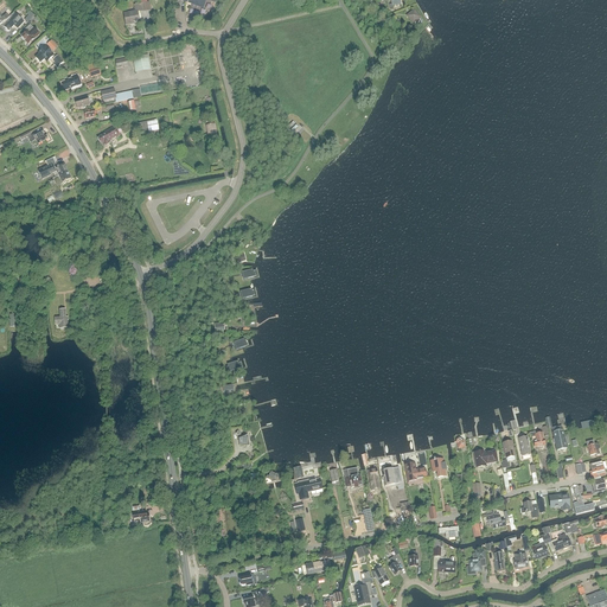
[(126,25),(131,25),(139,23),(138,12),(151,10),(149,1),(146,2),(146,0),(140,0),(141,4),(134,5),(135,10),(123,12),(126,25)]
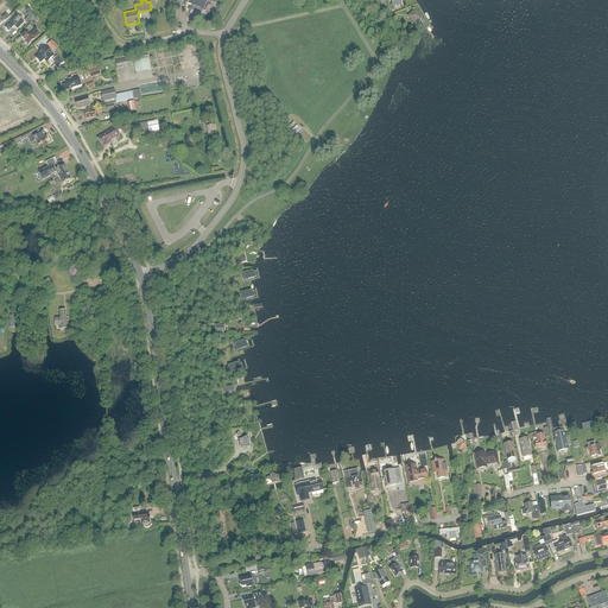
[(182,0),(192,4),(191,8),(200,12),(202,7),(204,8),(207,1),(209,2),(211,1),(211,0),(182,0)]
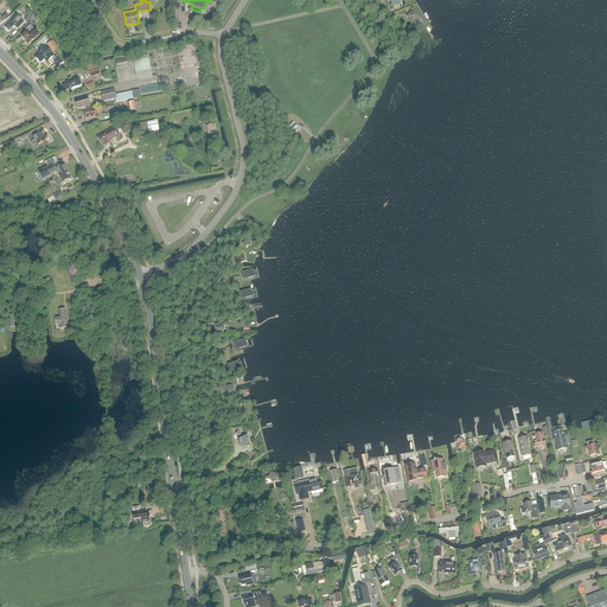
[(413,23),(420,17),(414,11),(407,16),(413,23)]
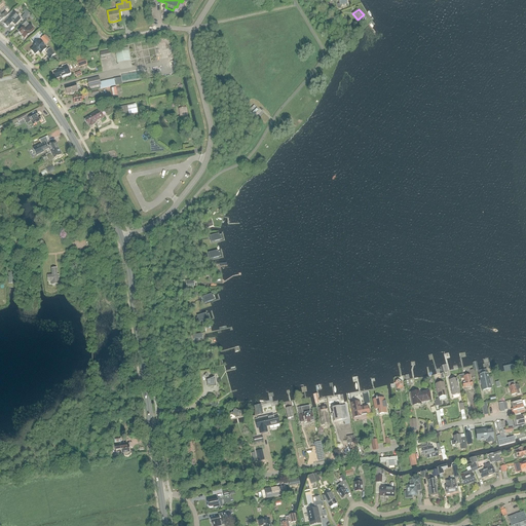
[(8,14),(2,20),(4,22),(3,24),(4,25),(4,26),(6,27),(7,27),(7,28),(12,23),(15,26),(21,20),(12,11),(9,14),(8,14)]
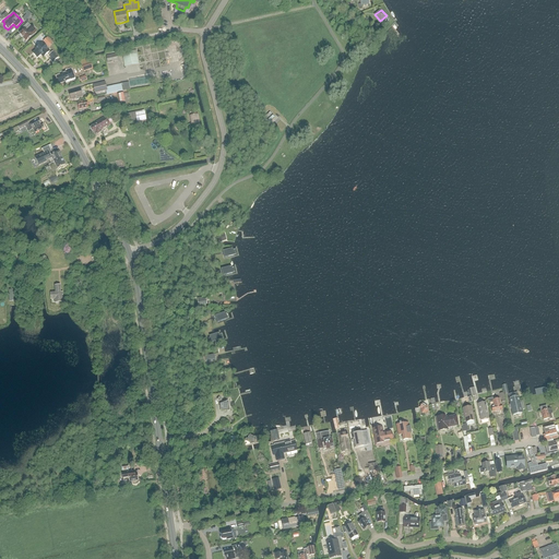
[(24,30),(20,34),(26,42),(33,35),(32,35),(35,32),(31,27),(27,23),(23,27),(24,30)]
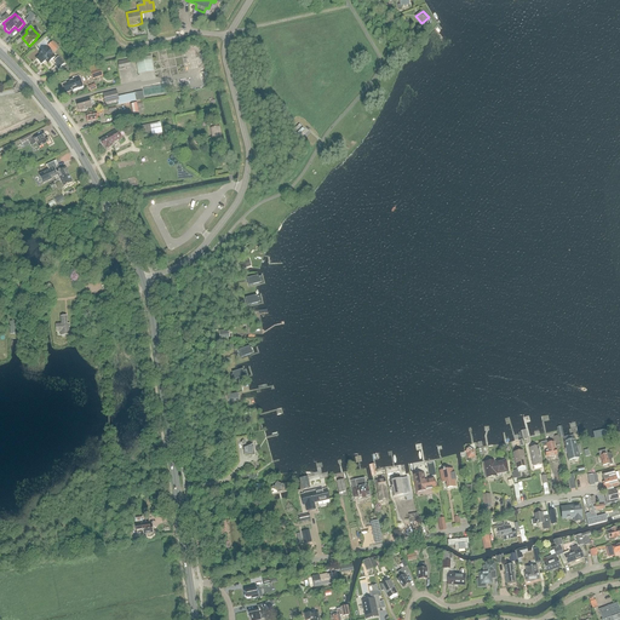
[(53,52),(58,47),(52,40),(47,45),(53,52)]
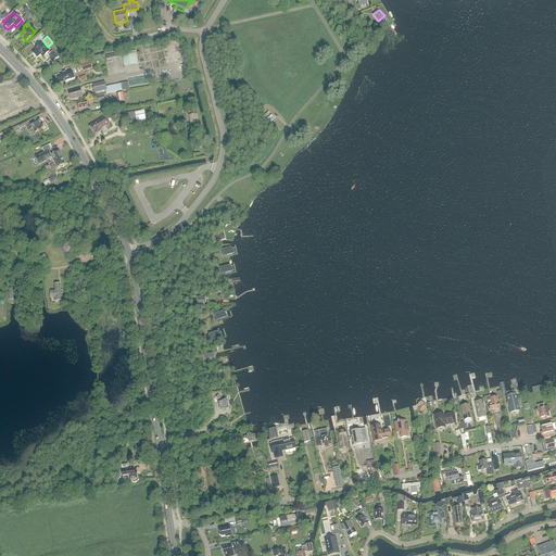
[(35,49),(36,50),(33,53),(37,58),(40,54),(42,57),(49,51),(41,42),(35,49)]
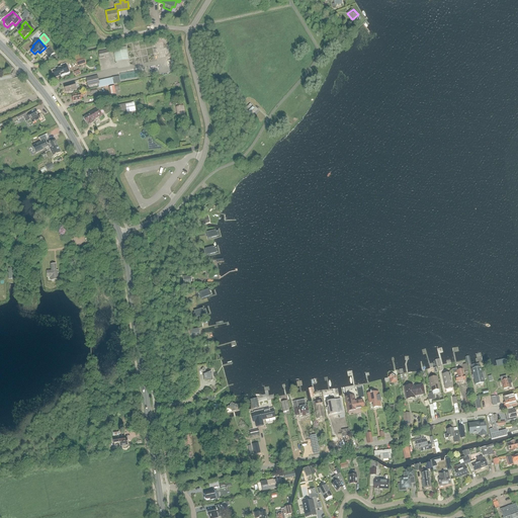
[(115,61),(128,59),(126,47),(113,49),(115,61)]
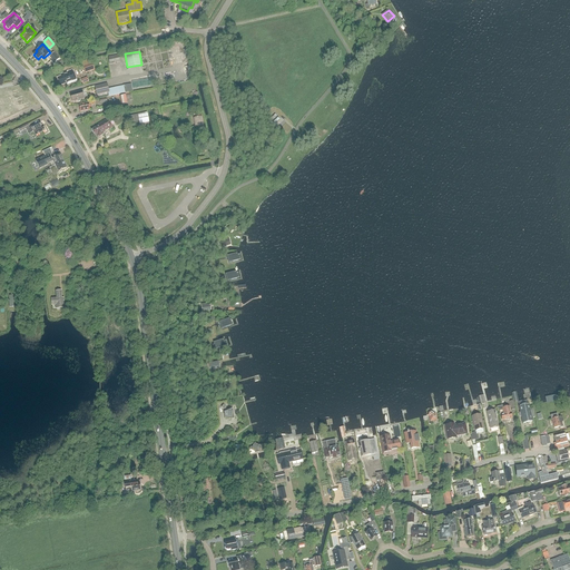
[(59,58),(53,52),(49,57),(52,59),(50,60),(53,64),(59,58)]
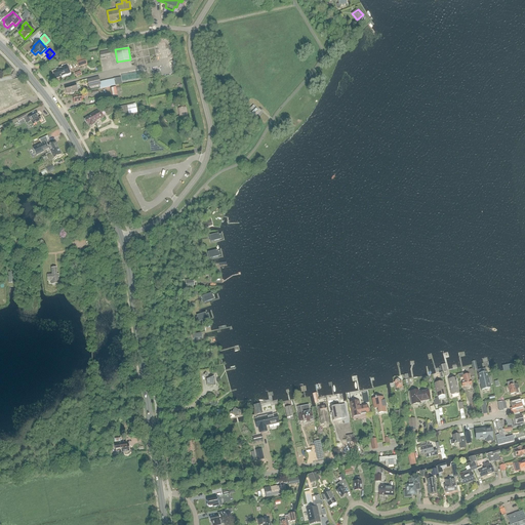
[(99,52),(101,59),(111,57),(110,50),(99,52)]
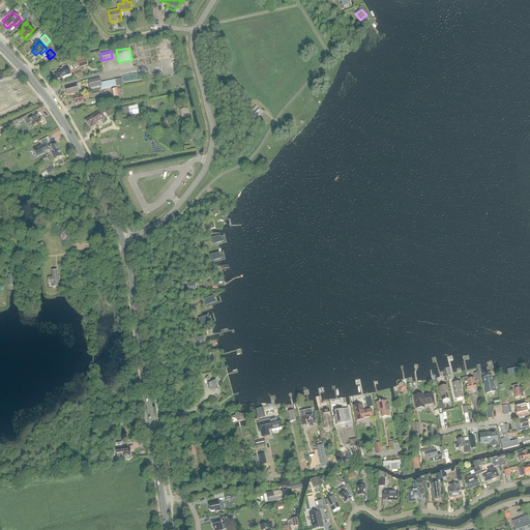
[(83,56),(76,58),(79,68),(88,65),(86,58),(84,59),(83,56)]
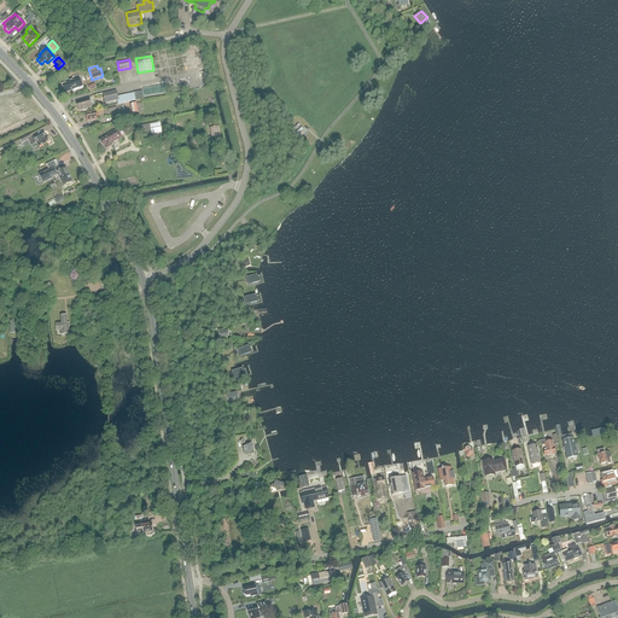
[(73,92),(83,88),(79,76),(65,81),(66,83),(63,85),(66,93),(73,91),(73,92)]
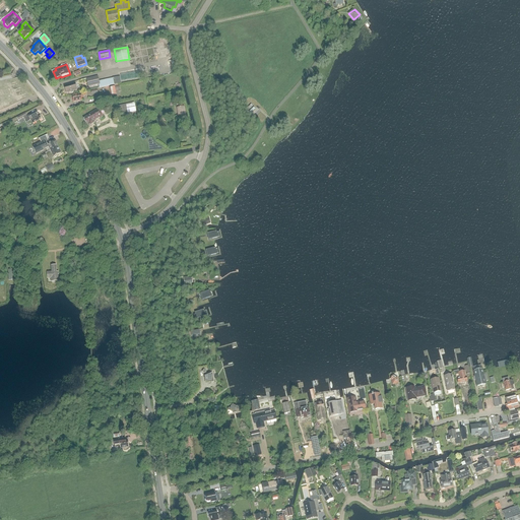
[(98,76),(86,78),(88,87),(100,84),(98,76)]
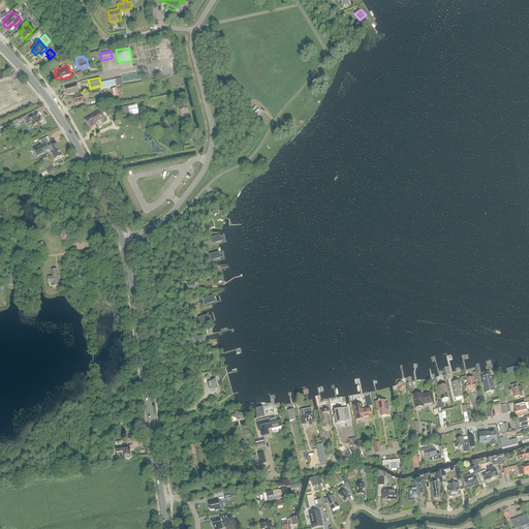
[(103,88),(123,84),(121,78),(101,82),(103,88)]
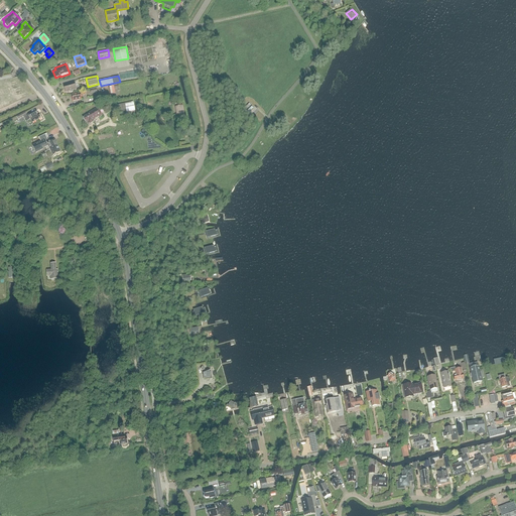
[(73,92),(74,91),(73,90),(77,89),(75,83),(63,86),(66,92),(70,91),(70,92),(71,92),(73,92)]
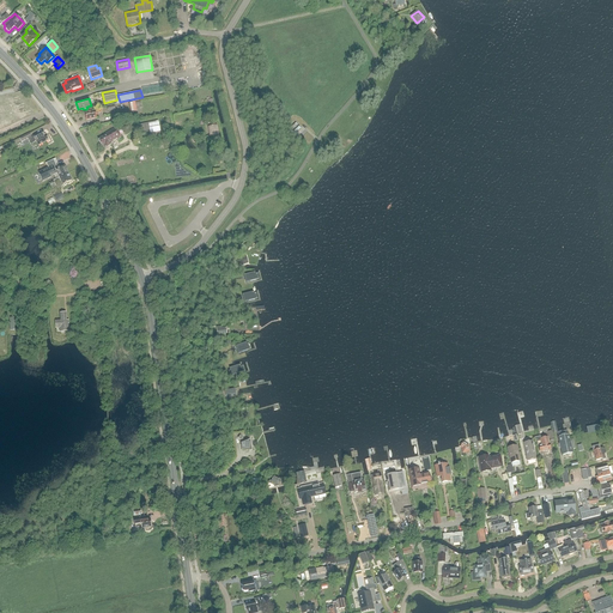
[(96,114),(101,113),(101,109),(95,110),(96,111),(85,113),(86,120),(96,119),(96,114)]
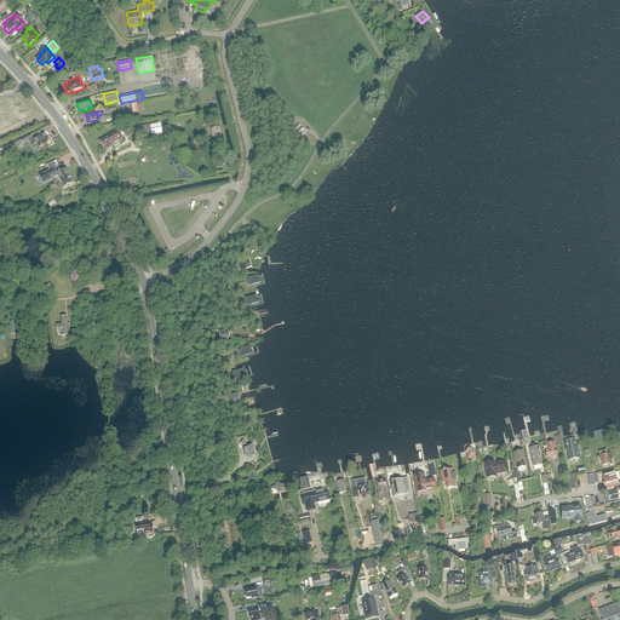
[(141,137),(162,132),(160,122),(155,124),(155,122),(143,125),(143,126),(138,127),(141,137)]
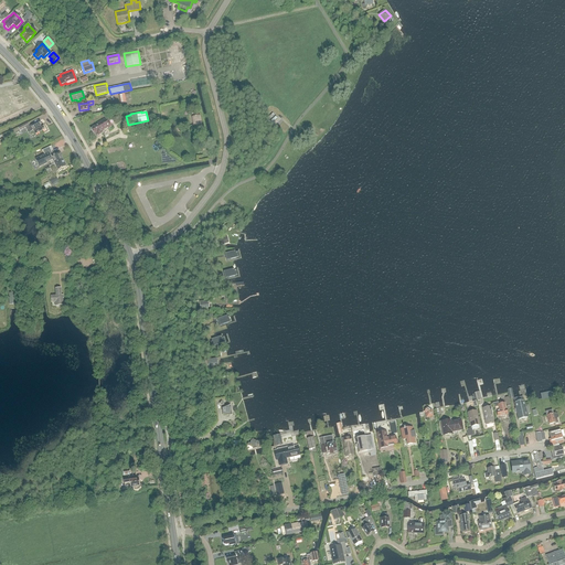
[(102,131),(112,127),(107,118),(97,124),(98,126),(92,129),(94,134),(96,134),(97,137),(103,134),(102,131)]
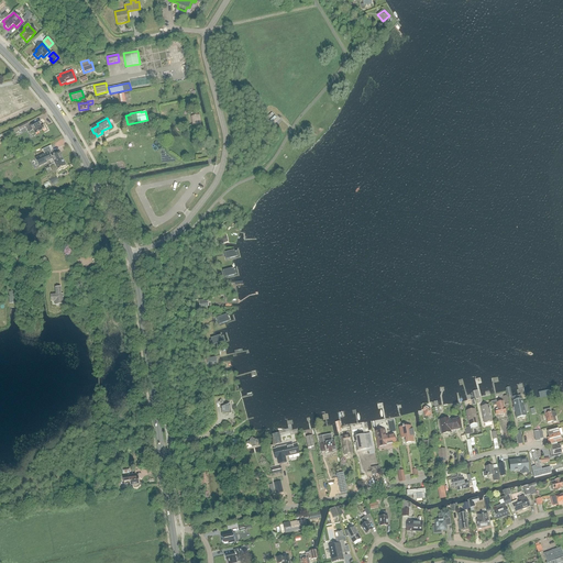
[(40,121),(29,127),(26,122),(18,127),(20,130),(25,128),(29,132),(33,130),(35,134),(44,129),(44,128),(43,125),(42,125),(40,121)]
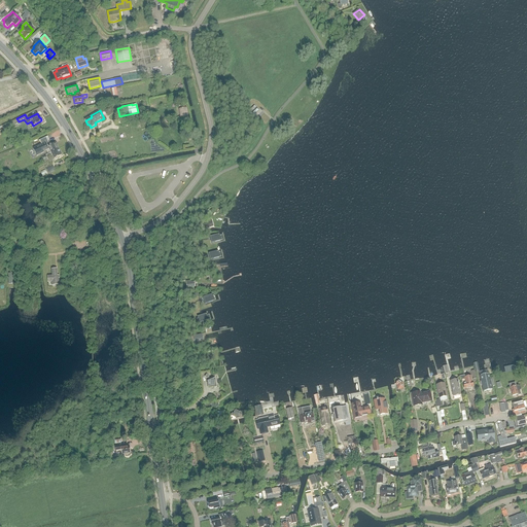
[(45,143),(33,149),(36,155),(49,149),(51,153),(59,149),(56,143),(47,147),(45,143)]
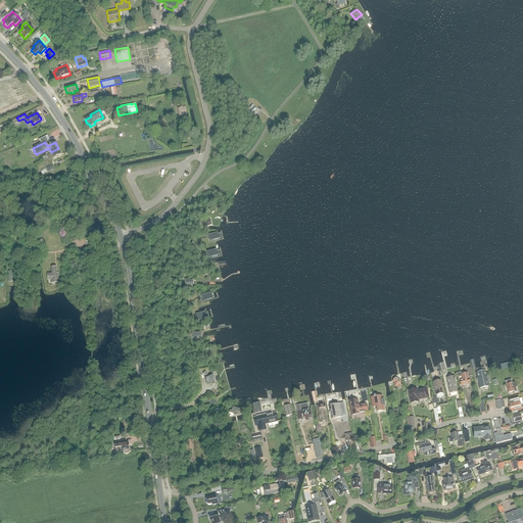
[(54,158),(54,157),(55,158),(57,157),(56,156),(61,154),(58,148),(51,152),(54,158)]
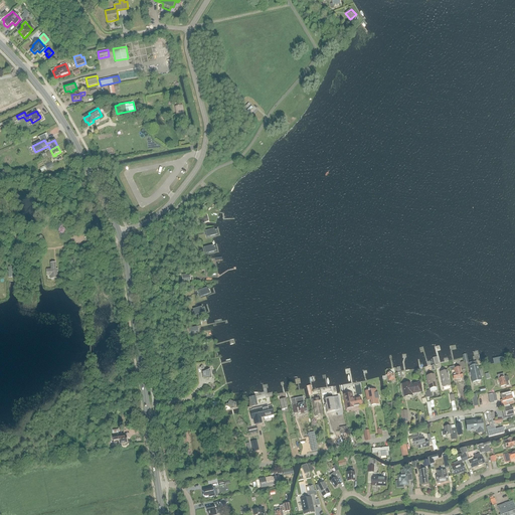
[(48,170),(53,167),(50,161),(48,162),(47,160),(46,161),(45,159),(43,161),(48,170)]
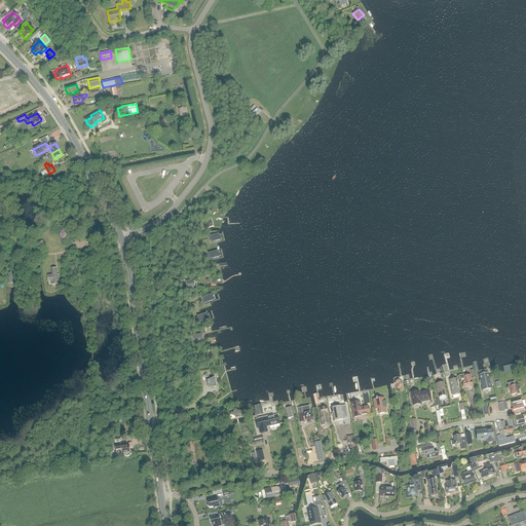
[(202,223),(204,228),(213,226),(212,220),(202,223)]
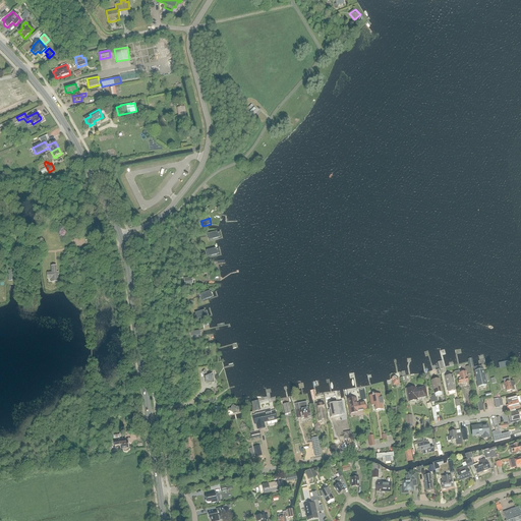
[(219,231),(207,234),(208,241),(220,239),(219,231)]
